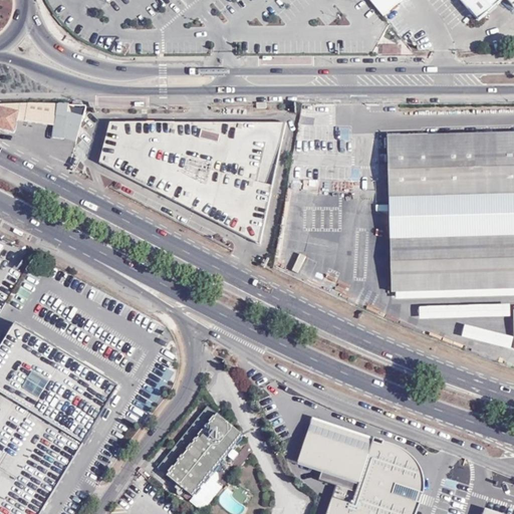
[(404,0),(369,0),(383,17),(404,0)]
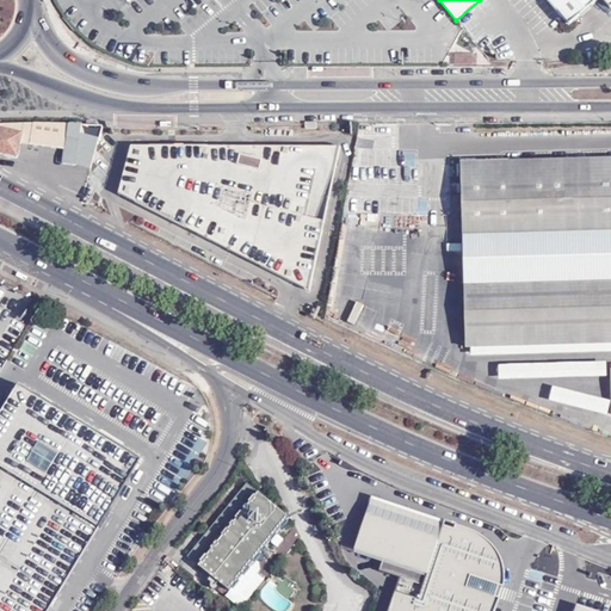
[(610,0),(544,0),(567,26),(597,0),(602,0),(610,10),(610,7),(610,0)]
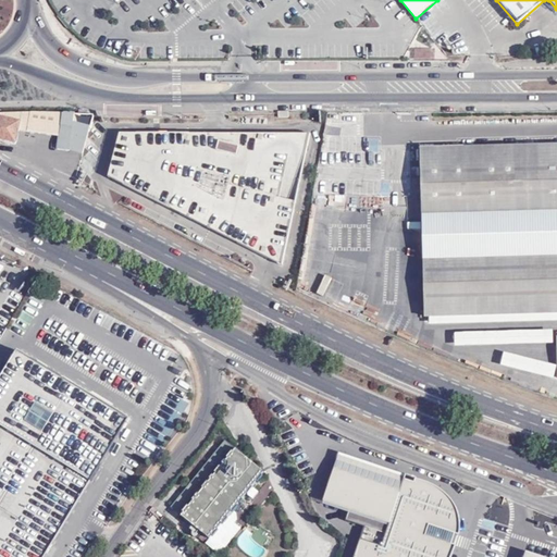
[(58,149),(77,151),(81,128),(82,123),(73,121),(74,112),(1,111),(0,115),(0,138),(15,141),(17,128),(60,135),(58,149)]
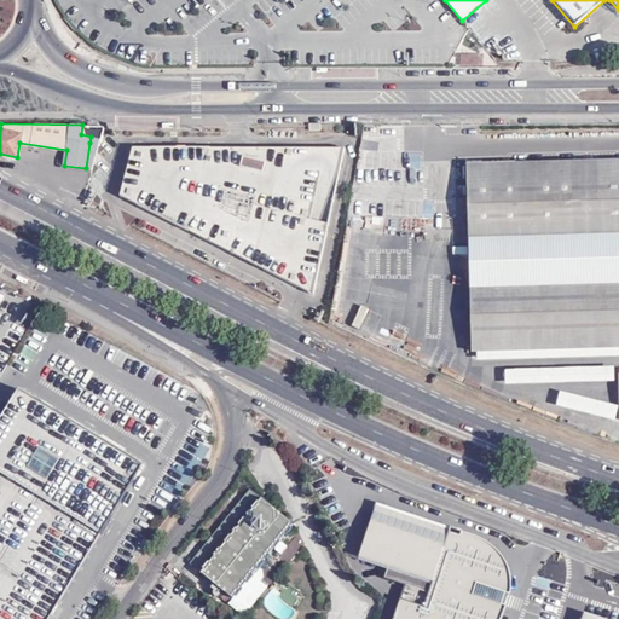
[(91,137),(90,143),(86,168),(92,169),(100,139),(91,137)]
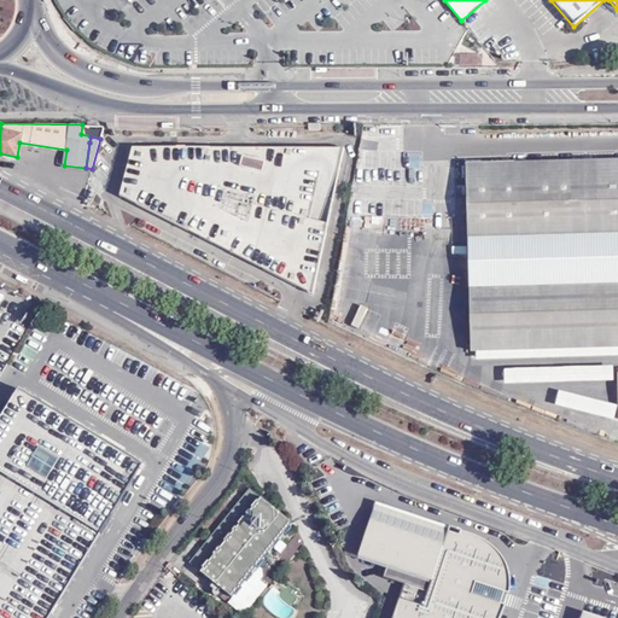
[(617,159),(467,164),(468,237),(617,233),(617,159)]
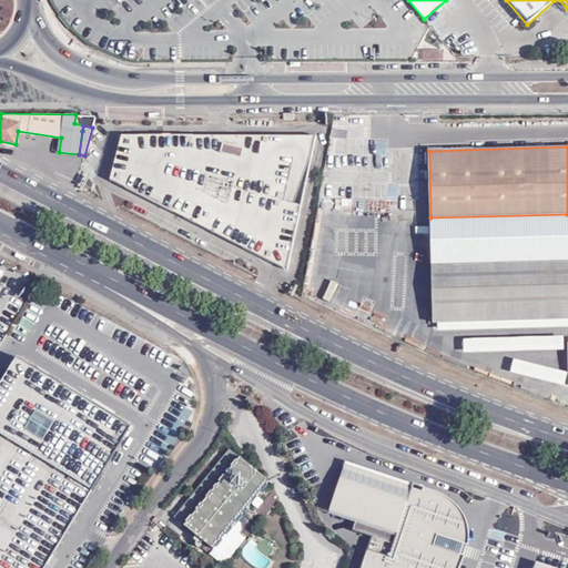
[(30,158),(49,166),(53,156),(34,148),(30,158)]
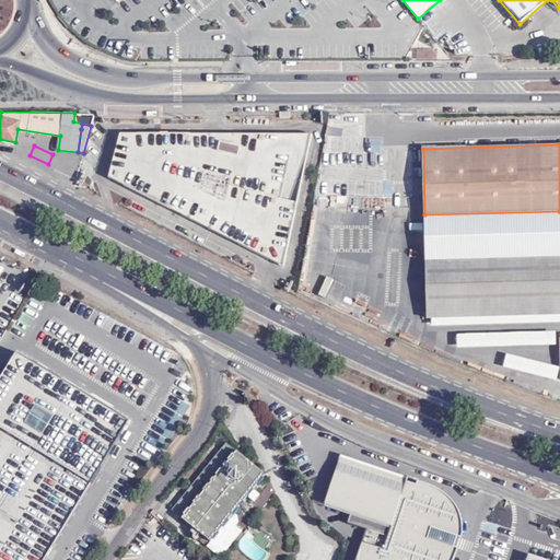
[(559,211),(424,214),(427,263),(559,258),(559,211)]
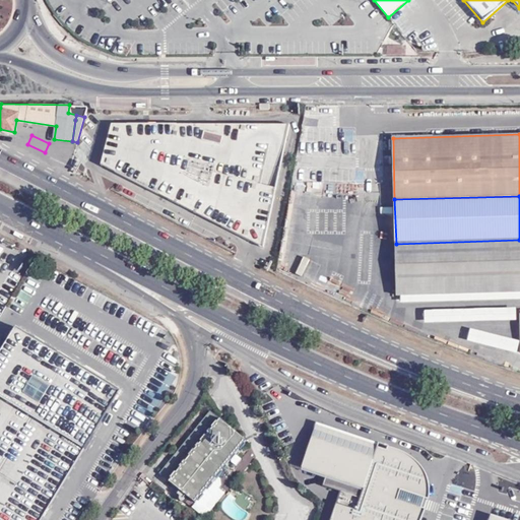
[(26,253),(0,240),(0,250),(15,259),(11,267),(14,268),(18,262),(21,263),(26,253)]
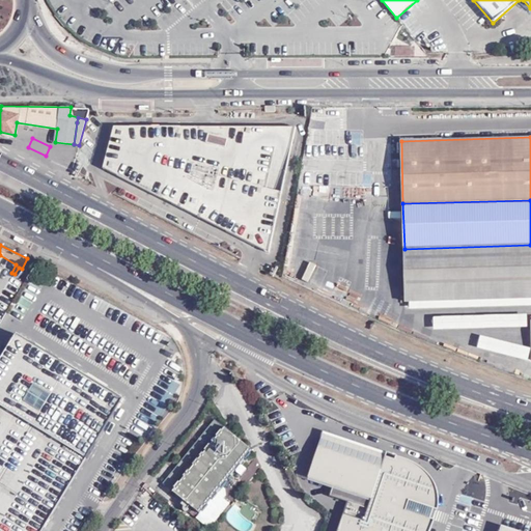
[(530,245),(404,249),(408,300),(530,297),(530,245)]
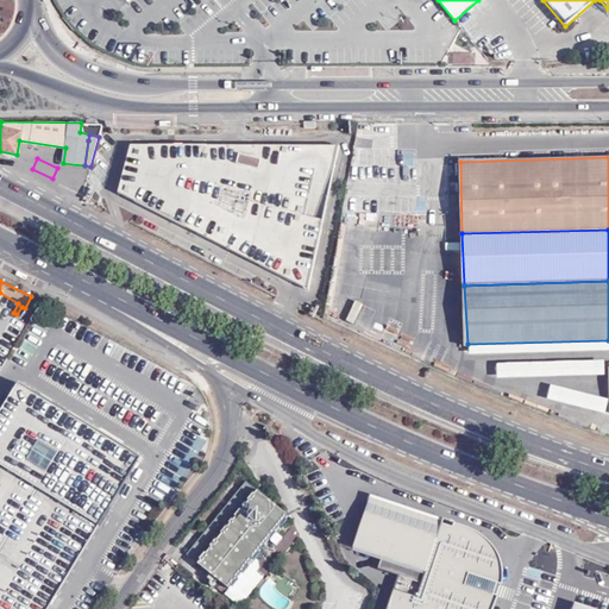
[(608,340),(470,344),(471,353),(608,349),(608,340)]
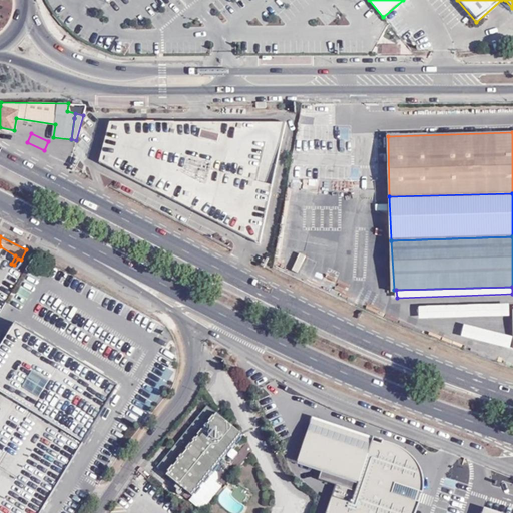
[(508,317),(508,304),(418,307),(418,320),(508,317)]
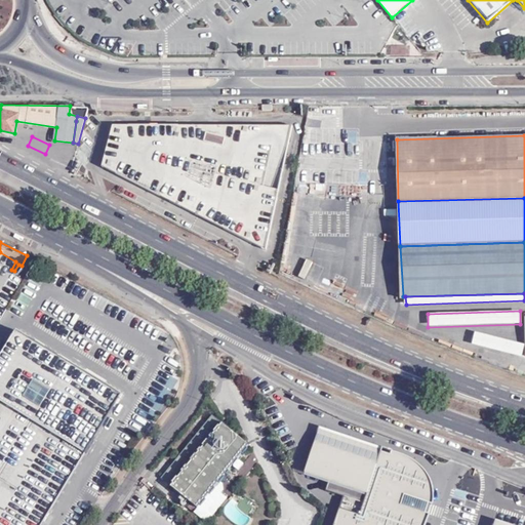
[(41,524),(119,396),(14,332),(0,356),(0,524),(41,524)]
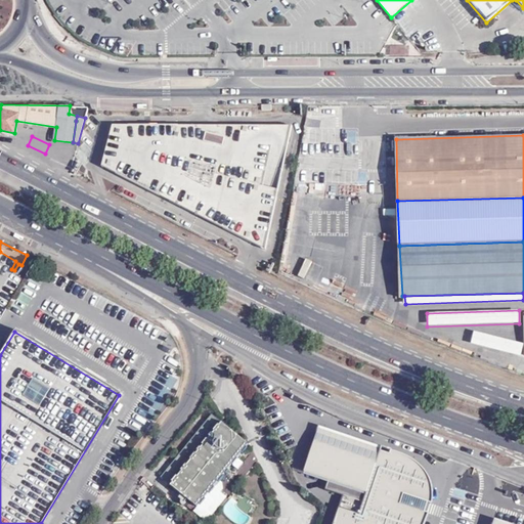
[(474,332),(471,345),(520,357),(523,345),(474,332)]
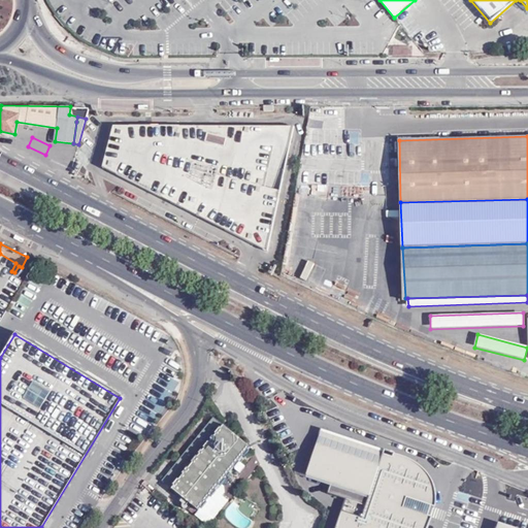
[(251,447),(215,417),(162,481),(199,510),(211,520),(228,499),(222,495),(225,492),(224,486),(222,485),(227,480),(225,479),(227,475),(229,476),(231,473),(230,472),(234,467),(239,471),(242,468),(244,465),(239,461),(243,456),(244,457),(250,451),(249,450),(251,447)]
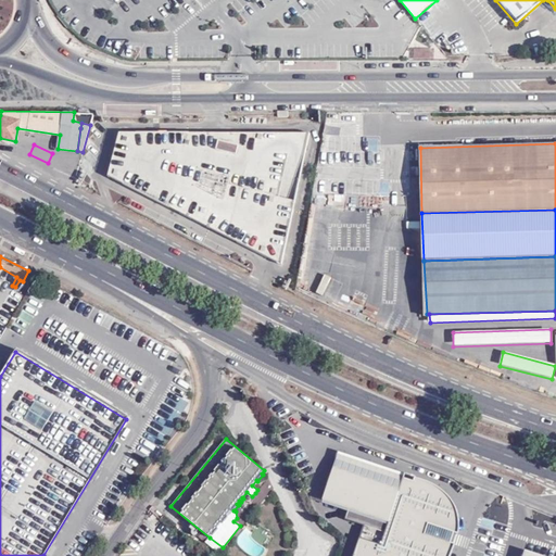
[(454,506),(445,492),(434,488),(434,485),(415,479),(413,481),(404,478),(405,474),(339,451),(333,466),(331,471),(330,478),(323,498),(350,507),(345,519),(364,526),(359,538),(355,552),(353,555),(450,555),(455,544),(458,533),(458,519),(454,506)]
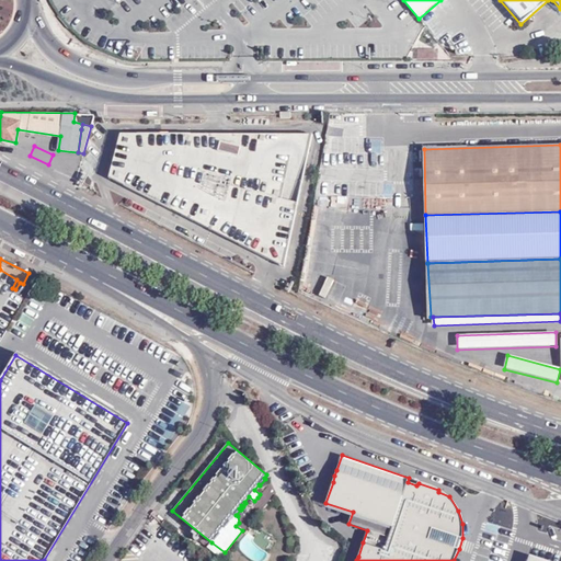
[(225,552),(212,542),(208,546),(221,557),(225,552)]
